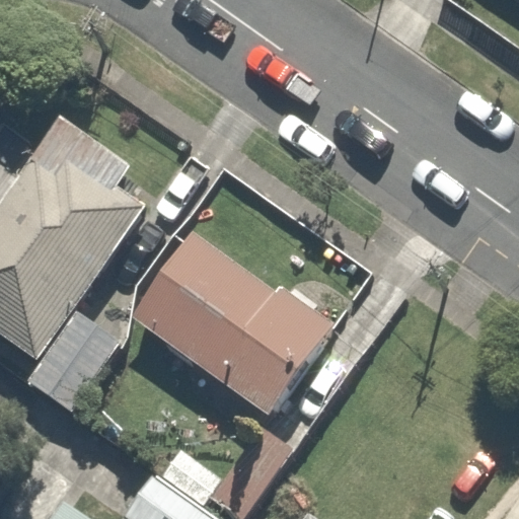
[(0,335),(36,362),(144,205),(117,188),(132,164),(58,113),(0,195),(0,335)]
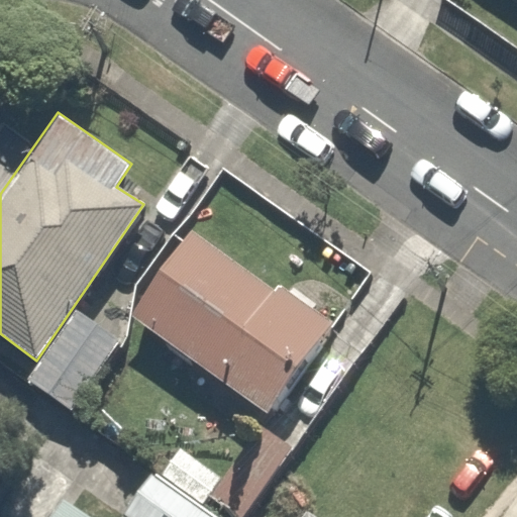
[(202,229),(135,322),(268,418),(335,324),(202,229)]
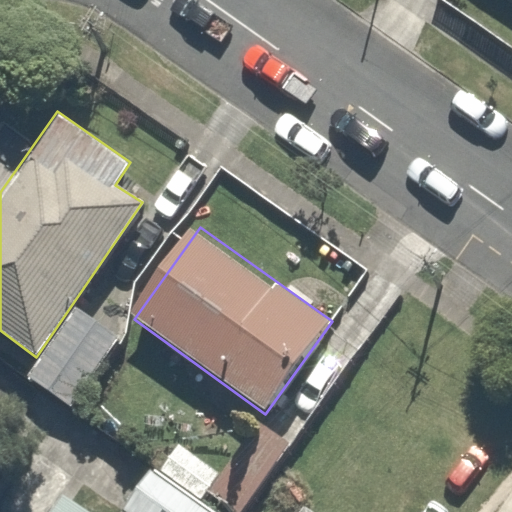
[(120,336),(75,307),(26,377),(72,407),(120,336)]
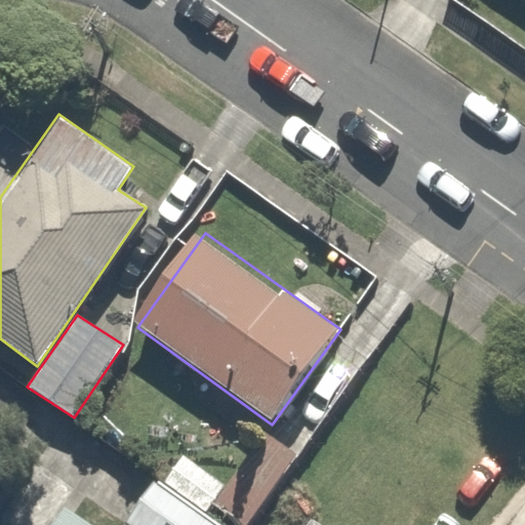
[(180,448),(126,524),(248,524),(295,458),(265,437),(231,484),(180,448)]
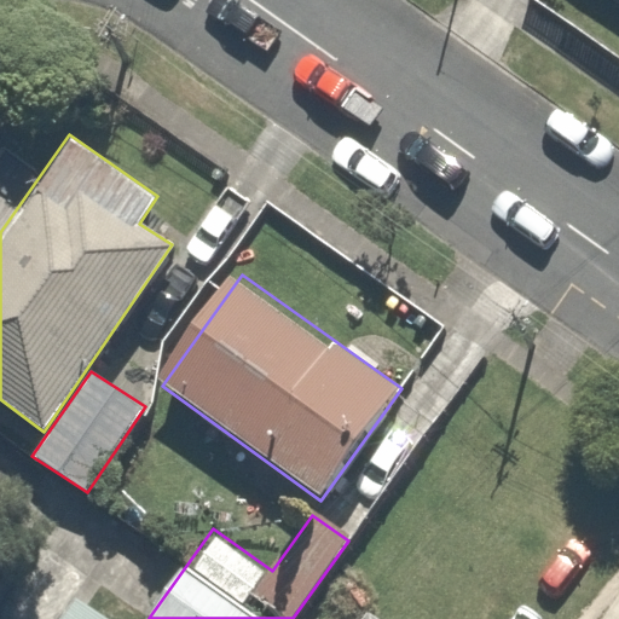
[(109,618),(80,599),(64,618),(109,618)]
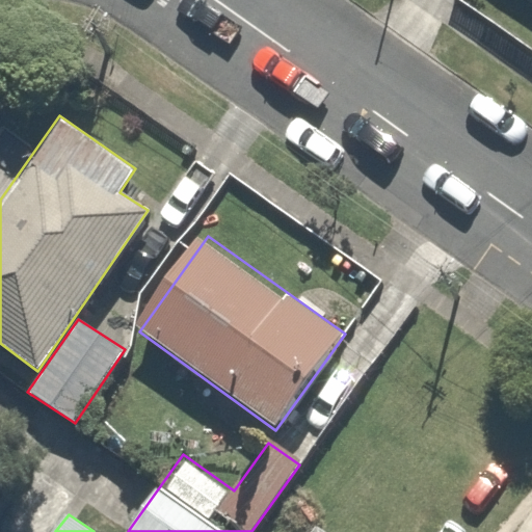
All buildings are outlined.
